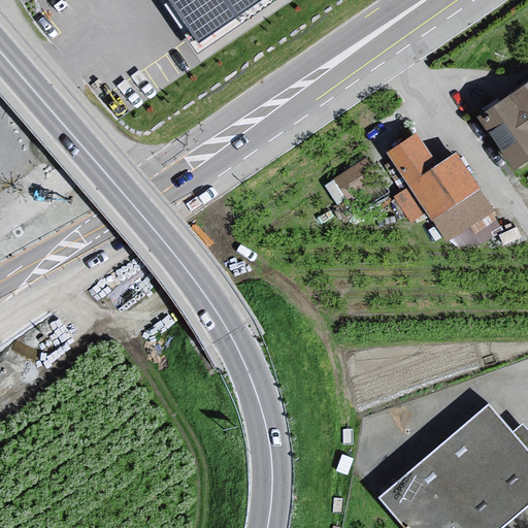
[(169,0),(203,50),(275,0),(169,0)]
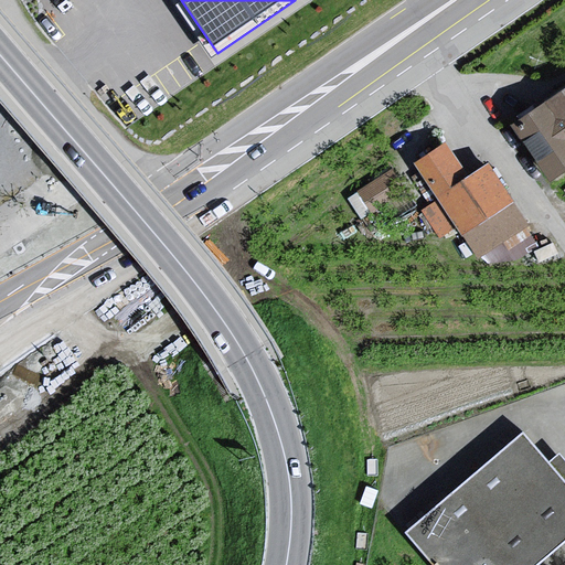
[(564,95),(518,128),(558,184),(564,179),(564,95)]
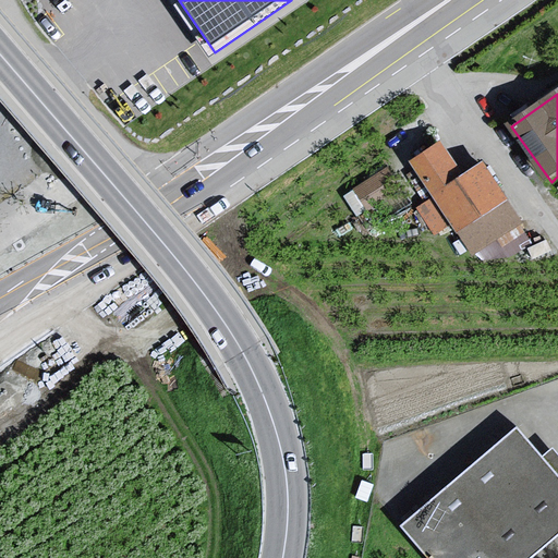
[(509,202),(485,166),(465,179),(444,147),(413,167),(459,235),(509,202)]
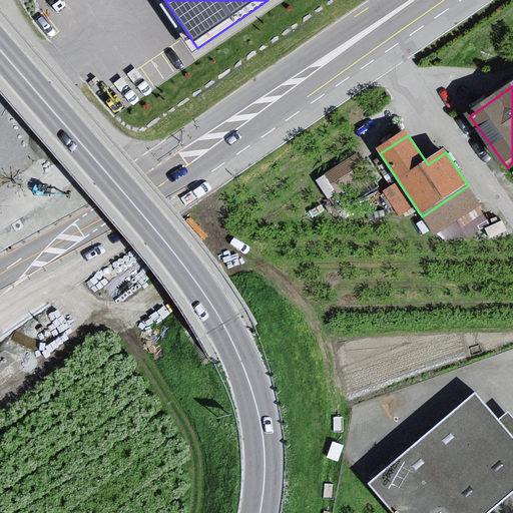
[(357,155),(326,175),(340,195),(370,175),(357,155)]
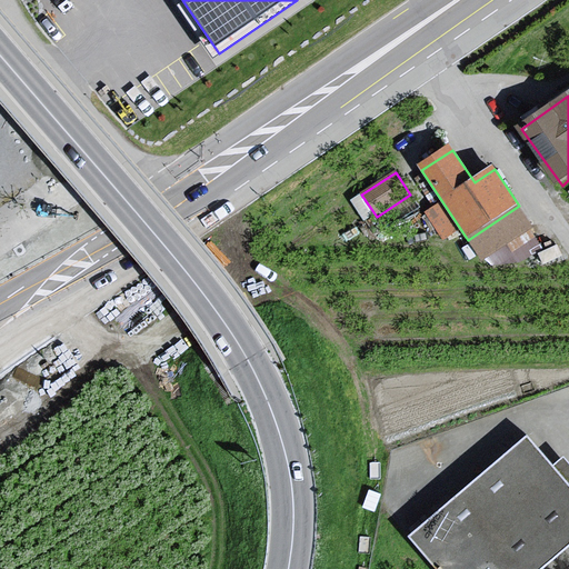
[(519,206),(468,240),(482,261),(533,228),(519,206)]
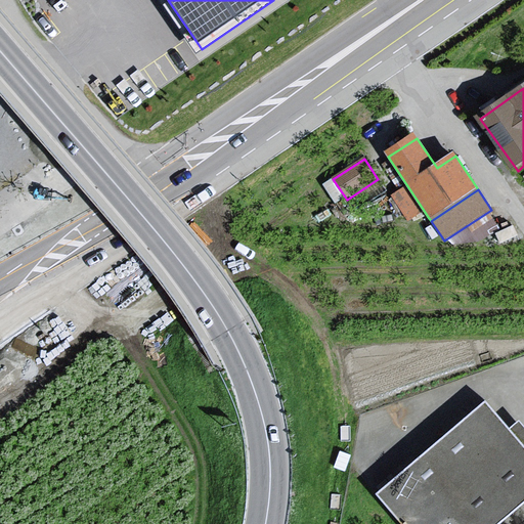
[(523,447),(483,400),(375,494),(400,523),(500,523),(523,504),(523,447)]
